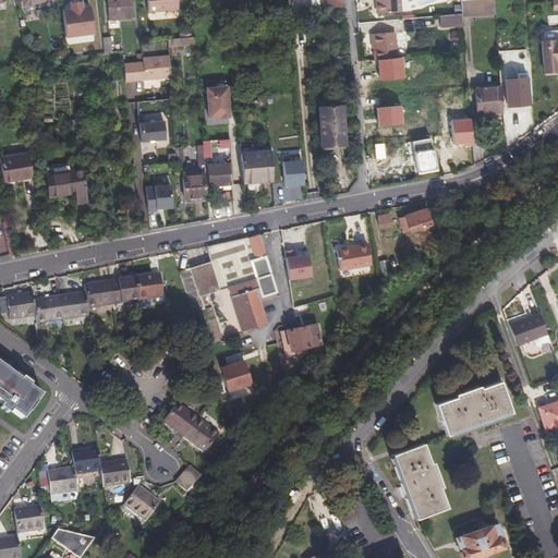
[(91,34),(89,4),(80,4),(79,0),(60,0),(62,35),(91,34)]
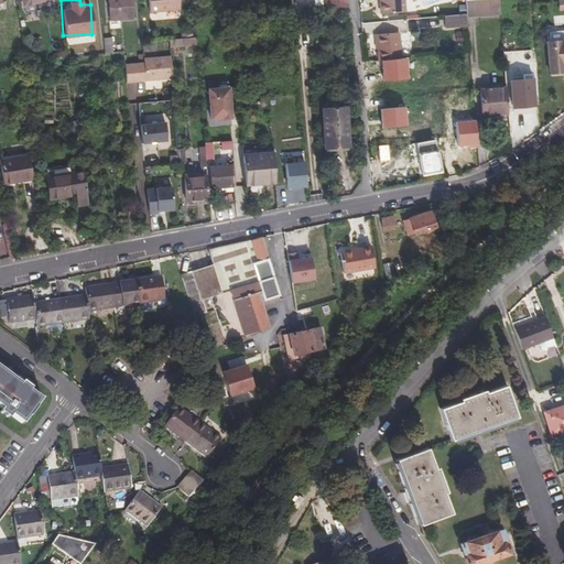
[(131,0),(107,0),(108,20),(132,19),(131,0)]
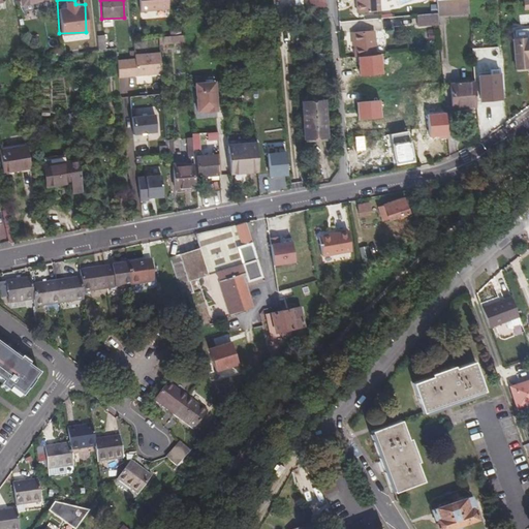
[(170,0),(142,0),(144,11),(156,11),(172,10),(170,0)]
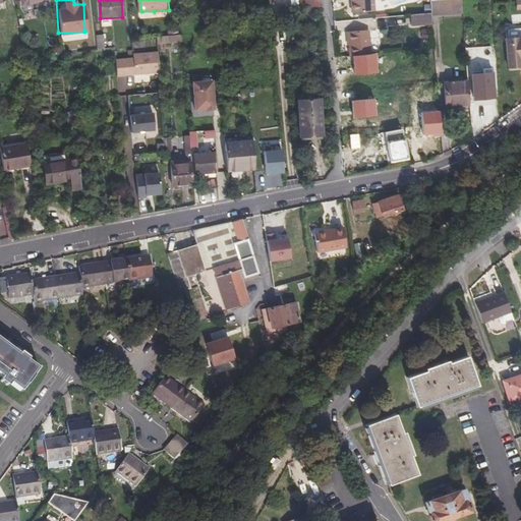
[(298,0),(299,9),(320,9),(319,0),(298,0)]
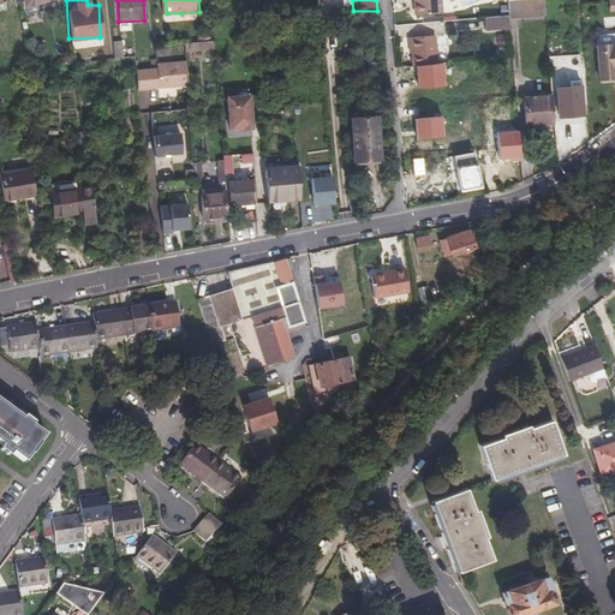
[(441,0),(416,0),(418,13),(442,12),(441,0)]
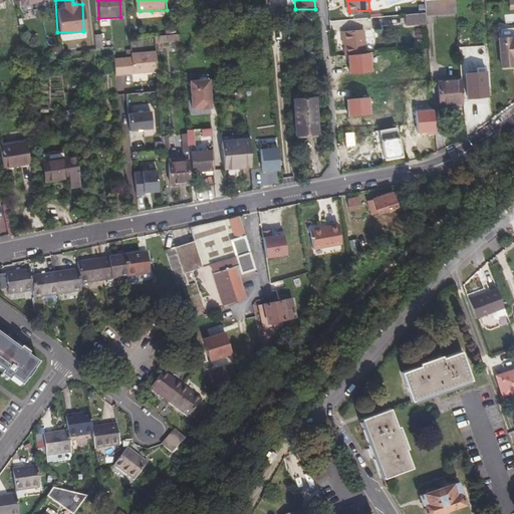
[(425,14),(425,16),(454,13),(452,0),(427,0),(425,0),(424,1),(425,14)]
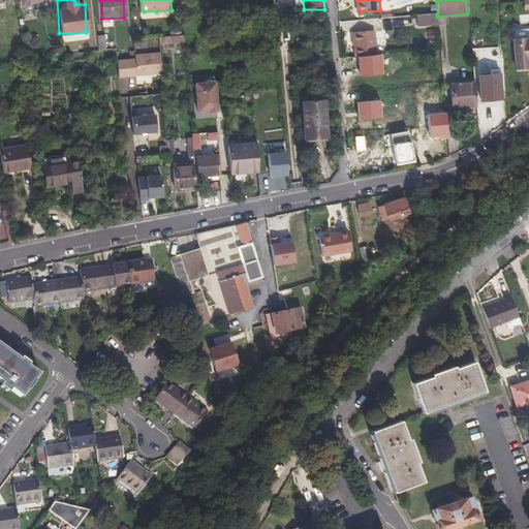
[(437,17),(437,14),(415,16),(416,26),(438,25),(437,17)]
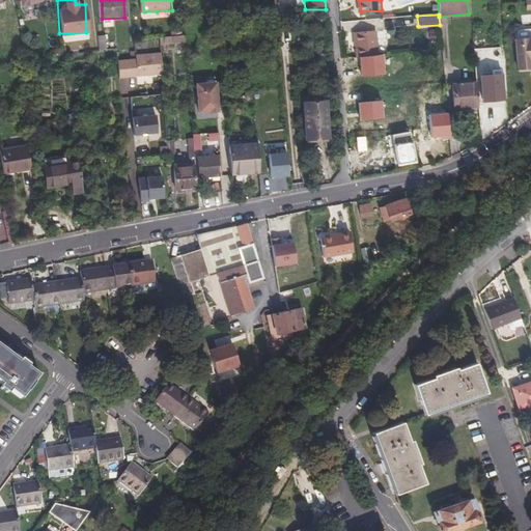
[(355,32),(357,57),(378,55),(375,30),(355,32)]
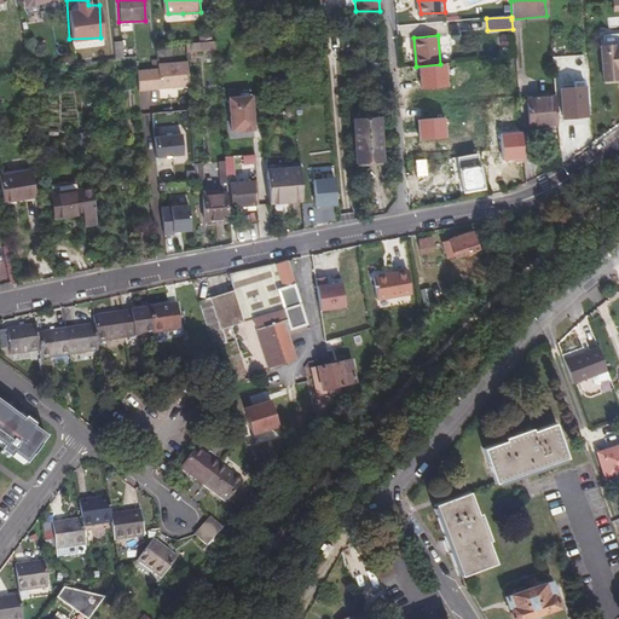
[(618,35),(602,36),(603,47),(618,46),(618,35)]
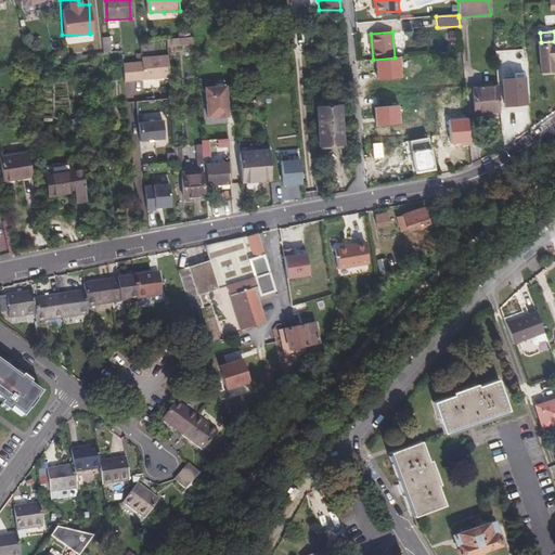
[(167,47),(192,44),(192,36),(166,39),(167,47)]
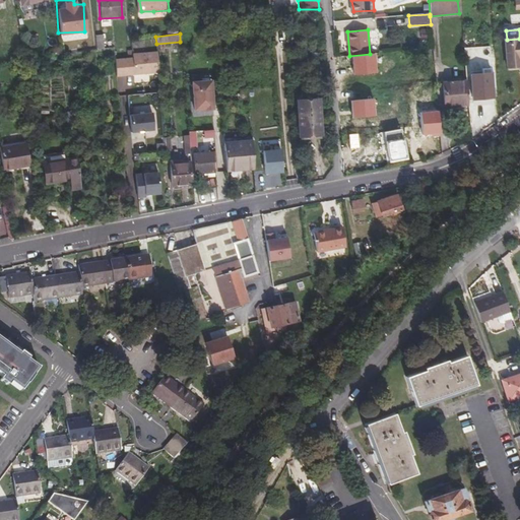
[(102,36),(93,36),(94,50),(103,49),(102,36)]
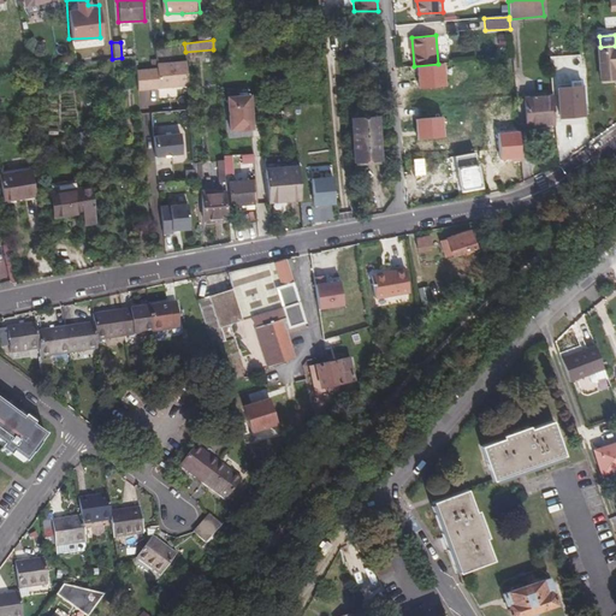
[(615,73),(615,46),(597,47),(599,81),(615,80),(614,77),(614,73),(615,73)]
